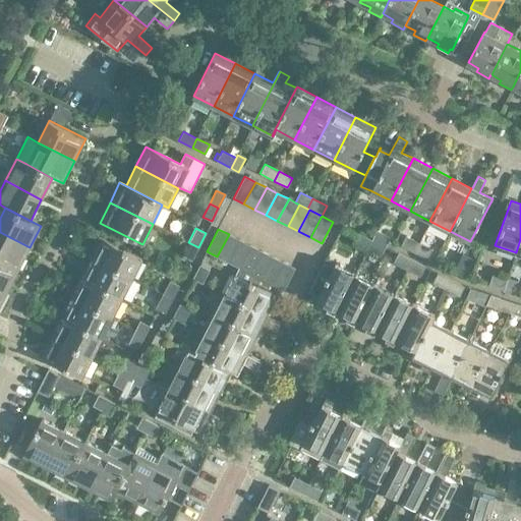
[(377,229),(372,238),(386,245),(391,236),(377,229)]
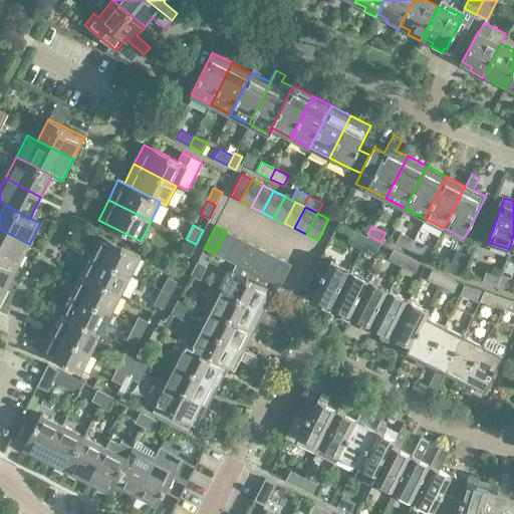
[(0,256),(18,266),(29,244),(0,229),(0,256)]
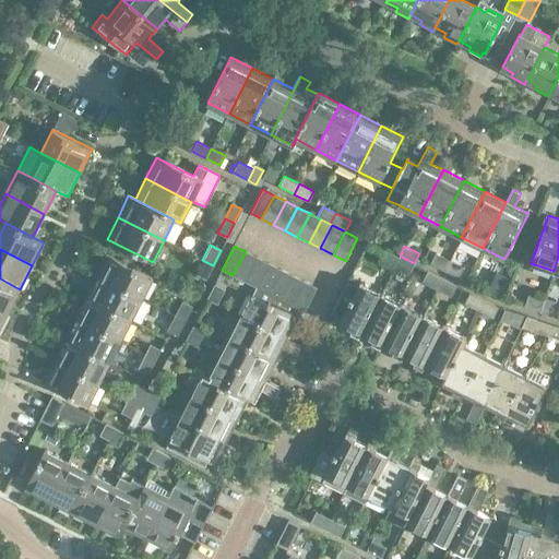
[(379,259),(394,266),(400,256),(384,249),(379,259)]
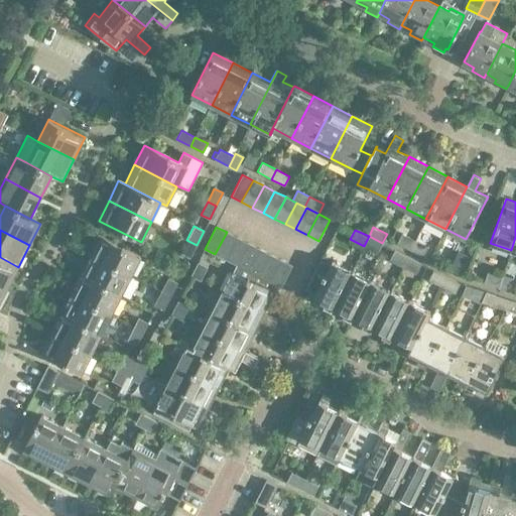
[(237,237),(227,232),(215,254),(226,259),(237,237)]
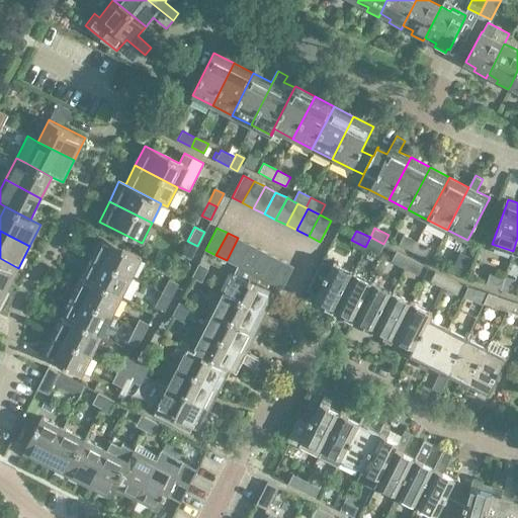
[(399,243),(412,249),(416,240),(404,233),(399,243)]
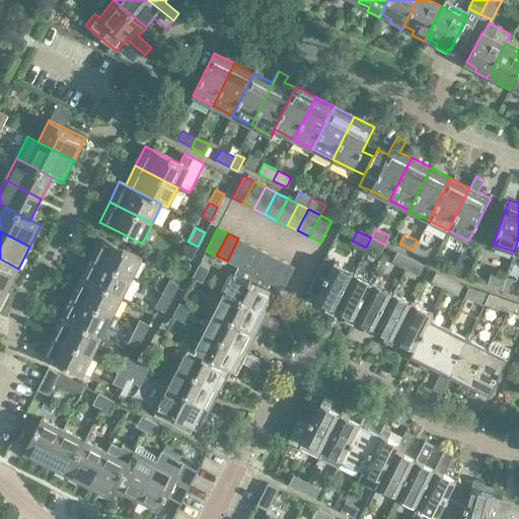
[(99,236),(89,256),(132,278),(142,258),(99,236)]
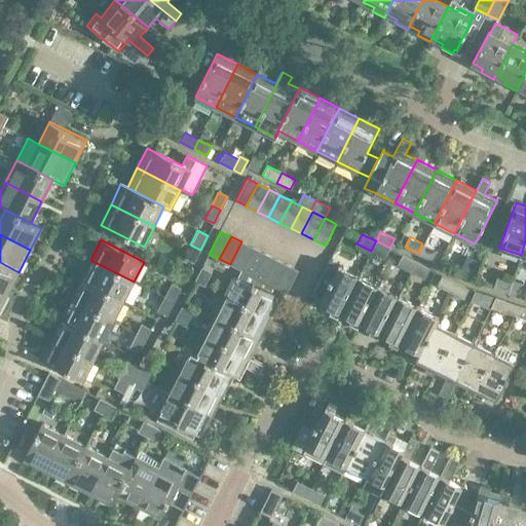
[(371,251),(384,258),(389,248),(376,240),(371,251)]
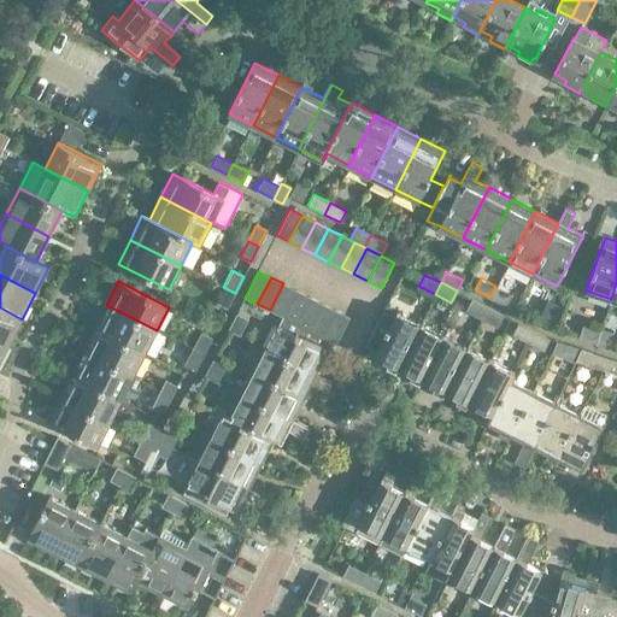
[(295,289),(283,283),(270,310),(282,316),(295,289)]
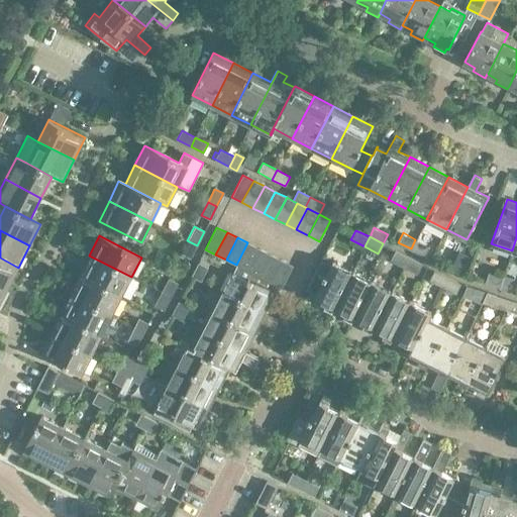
[(411,248),(425,256),(430,246),(415,239),(411,248)]
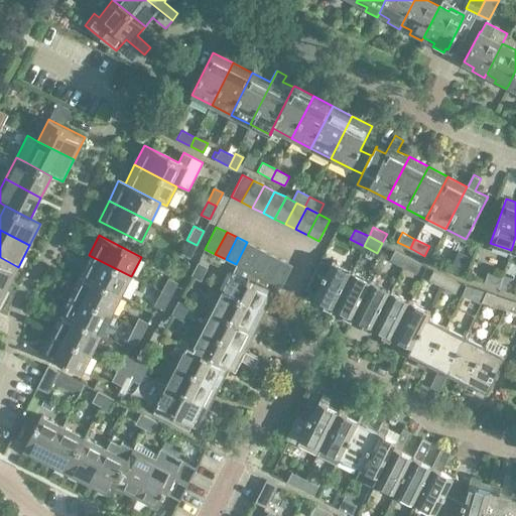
[(180,253),(190,258),(197,245),(186,240),(180,253)]
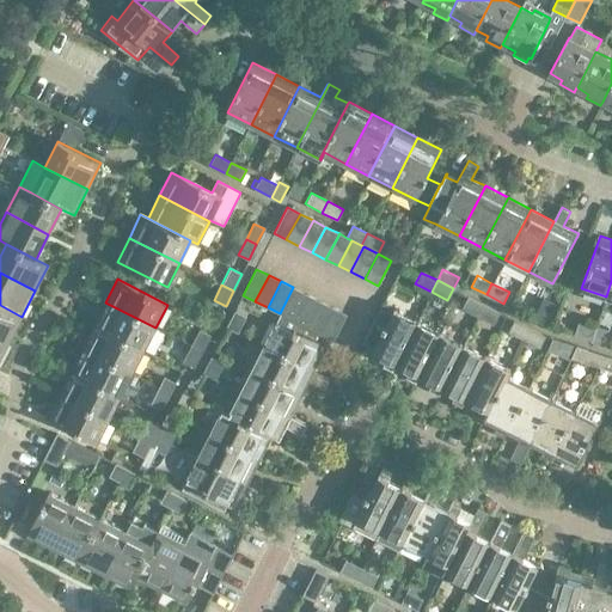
[(294,320),(307,294),(293,287),(280,313),(281,313),(294,320)]
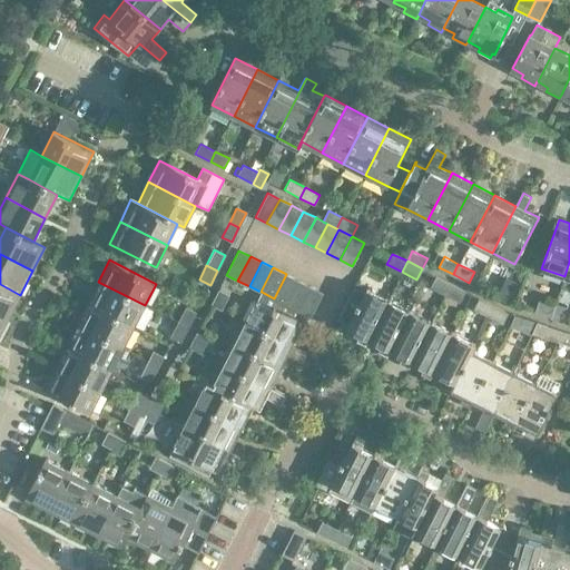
[(297,281),(286,274),(274,298),(285,304),(297,281)]
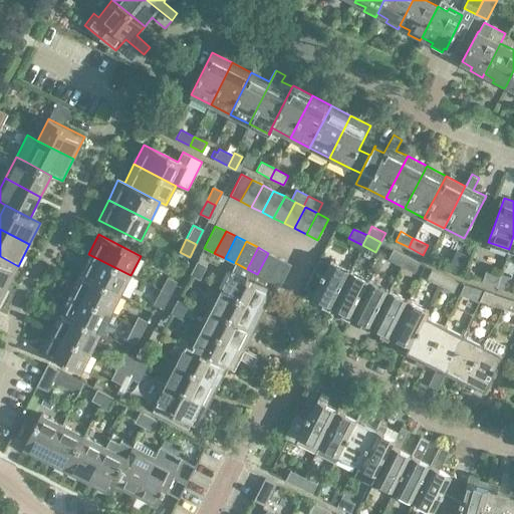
[(406,255),(393,248),(388,258),(401,265),(406,255)]
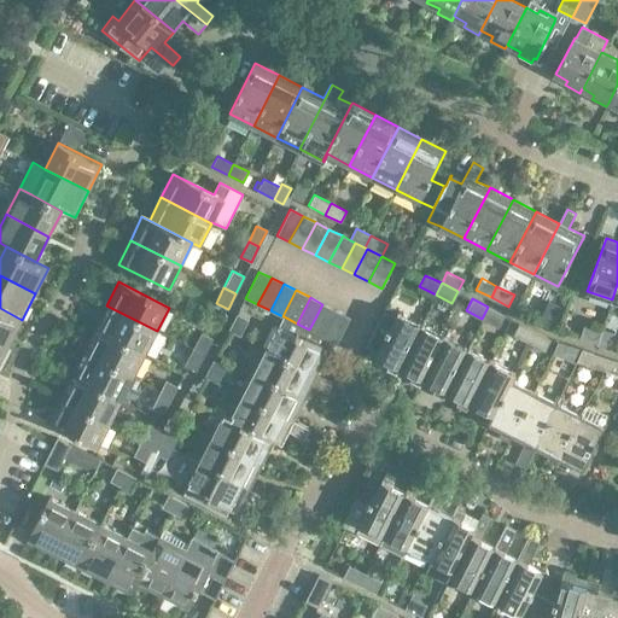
[(309,330),(322,337),(336,310),(322,304),(309,330)]
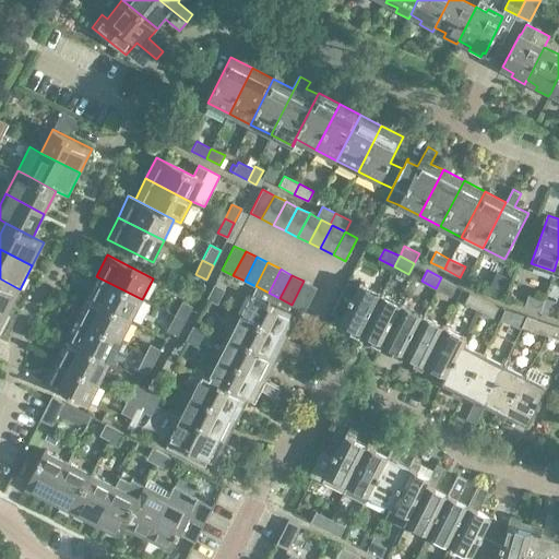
[(96,276),(85,297),(131,320),(142,299),(96,276)]
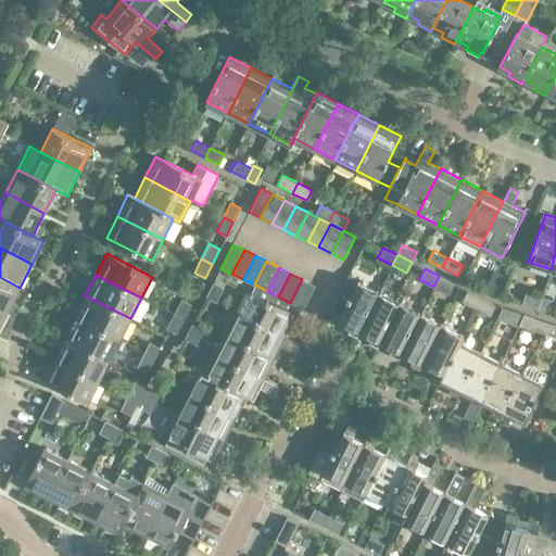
[(454,283),(439,276),(433,287),(449,294),(454,283)]
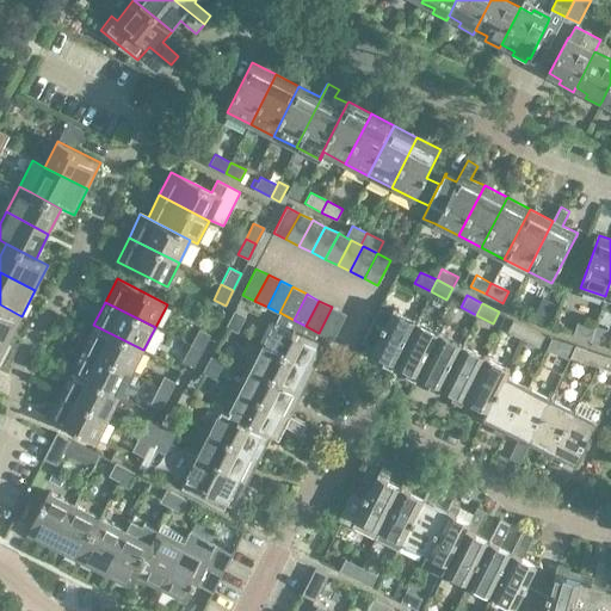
[(0,304),(0,337),(8,343),(22,316),(0,304)]
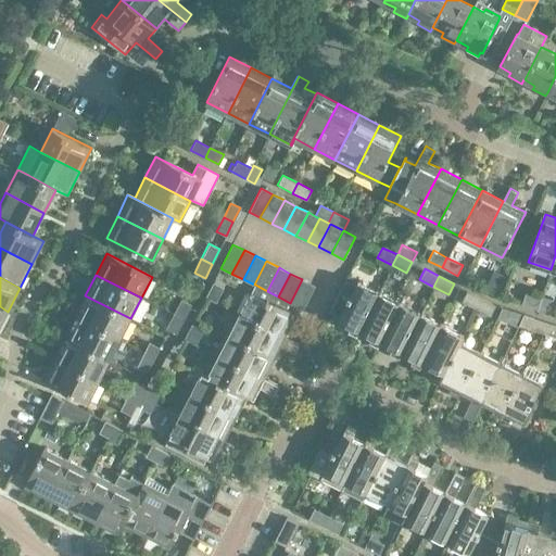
[(205,297),(216,302),(223,288),(223,287),(226,281),(216,277),(213,282),(205,297)]
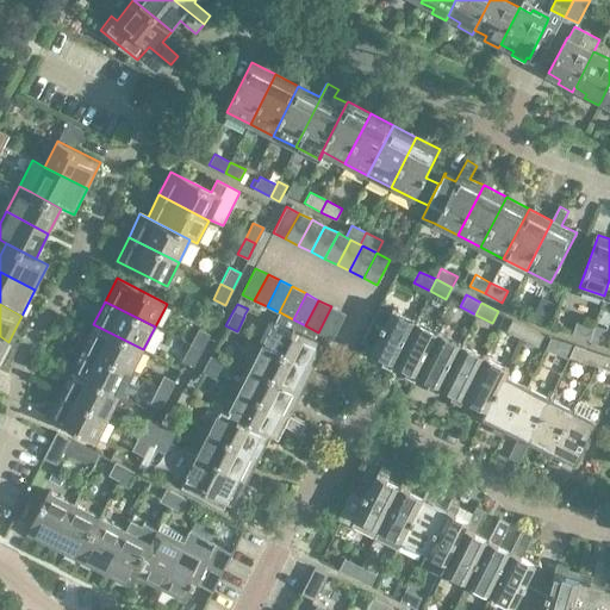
[(318,332),(329,338),(332,340),(346,313),(331,306),(318,332)]
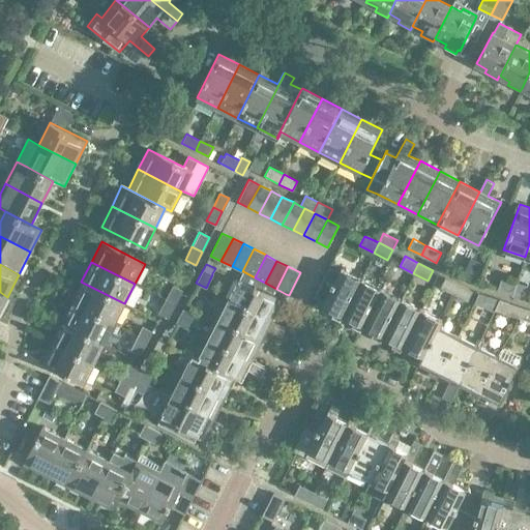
[(340,321),(343,315),(360,278),(340,268),(339,271),(328,266),(314,296),(323,301),(321,304),(333,311),(330,316),(340,321)]
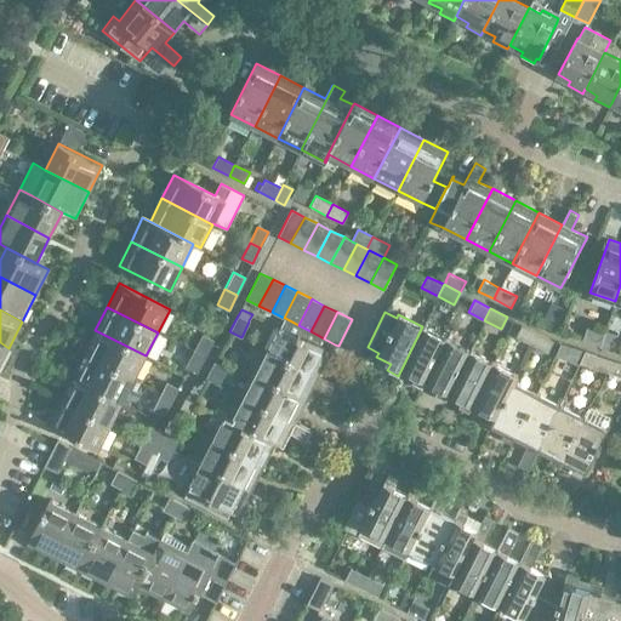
[(298,325),(285,318),(272,343),(323,368),(335,345),(324,339),(311,331),(298,325)]
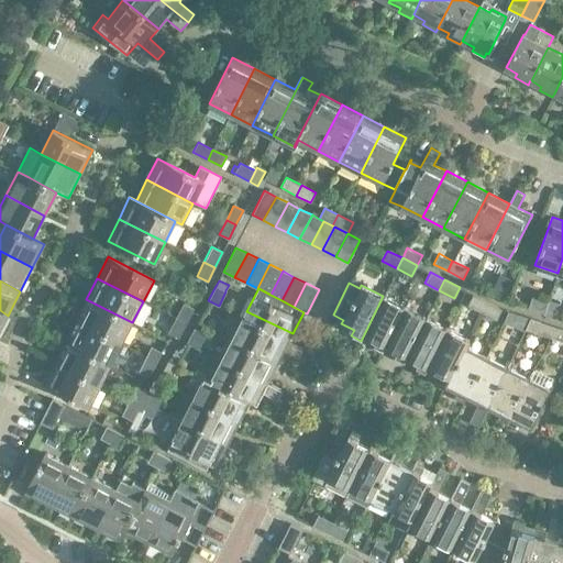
[(487,301),(473,294),(467,305),(482,311),(487,301)]
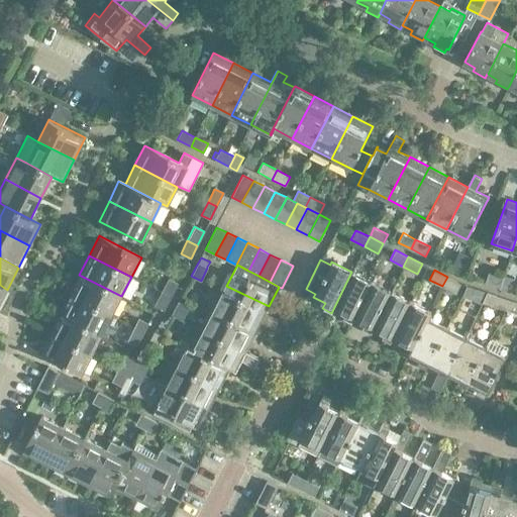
[(341,318),(350,323),(353,317),(372,282),(351,272),(334,307),(344,312),(341,318)]
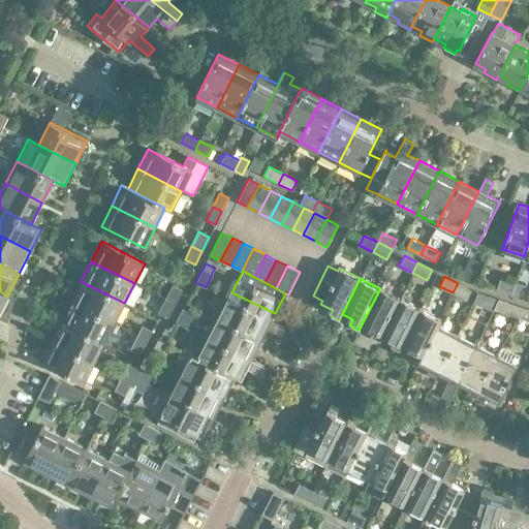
[(500,278),(497,288),(511,293),(516,283),(500,278)]
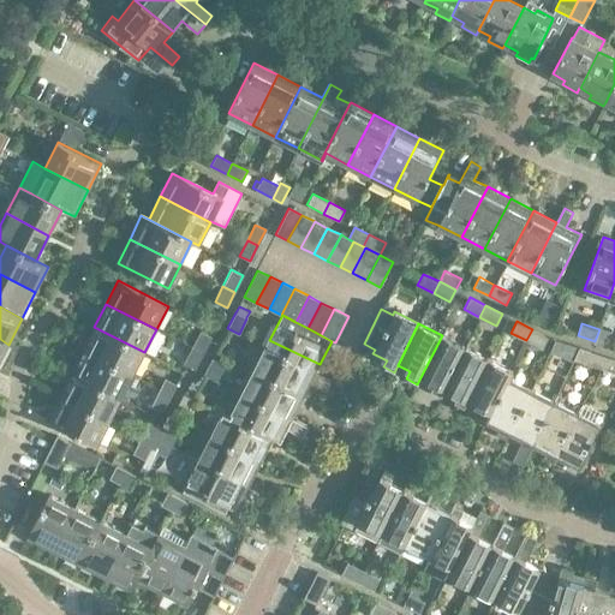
[(94,327),(82,350),(132,376),(144,352),(94,327)]
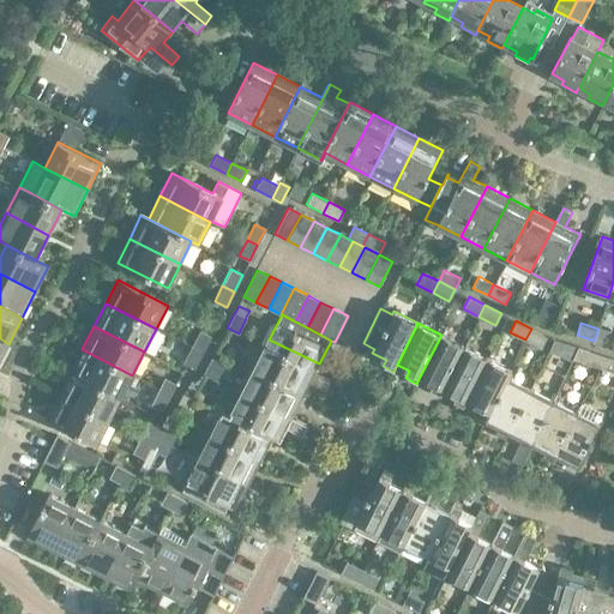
[(548,336),(531,329),(525,339),(542,348),(548,336)]
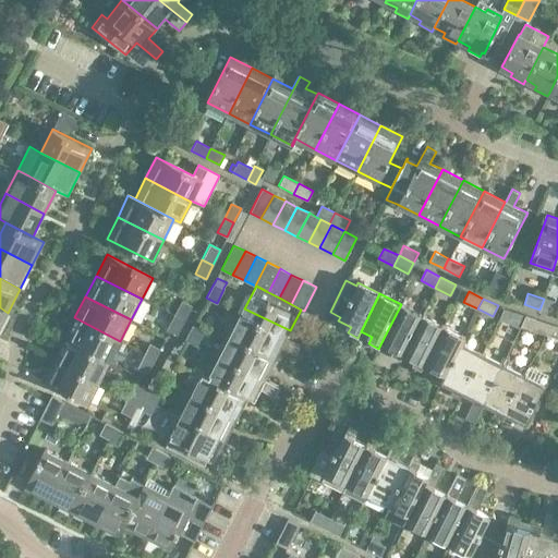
[(181,300),(173,314),(184,319),(192,305),(181,300)]
